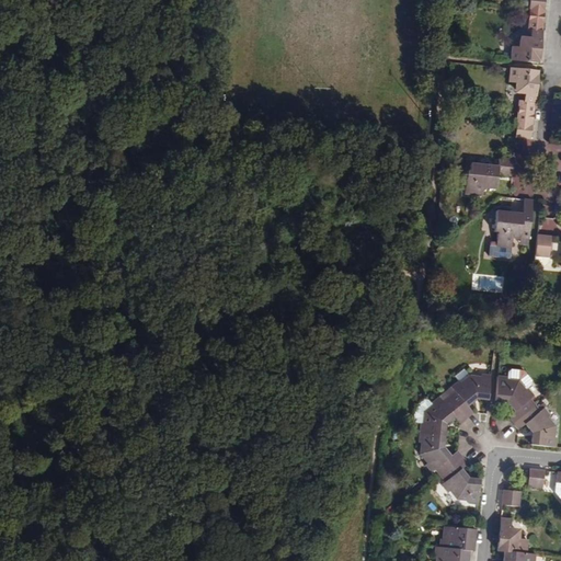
[(545,0),(528,0),(528,9),(533,12),(541,13),(544,11),(545,0)]
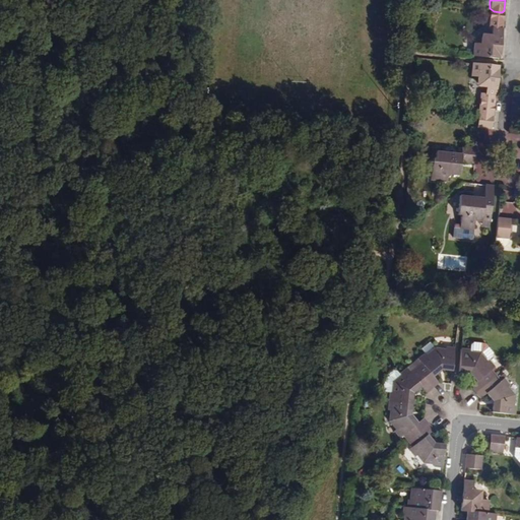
[(474,54),(500,56),(504,17),(501,15),(494,14),(490,16),(490,24),(493,24),(493,33),(489,33),(486,33),(481,36),(481,42),(475,41),(474,54)]
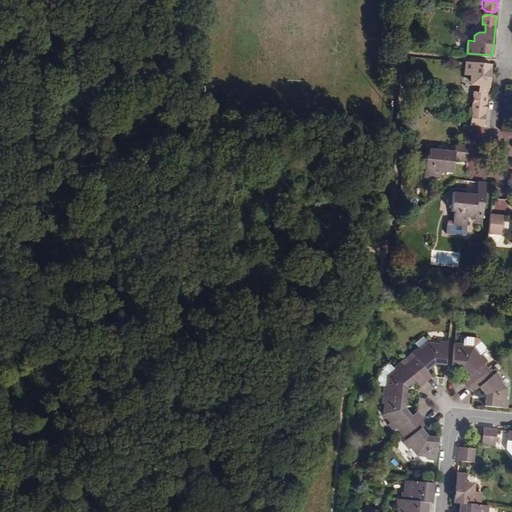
[(490,66),(465,64),(464,77),(470,77),(469,83),(472,87),(478,87),(478,95),(475,94),(472,98),(471,113),(485,114),(490,66)]
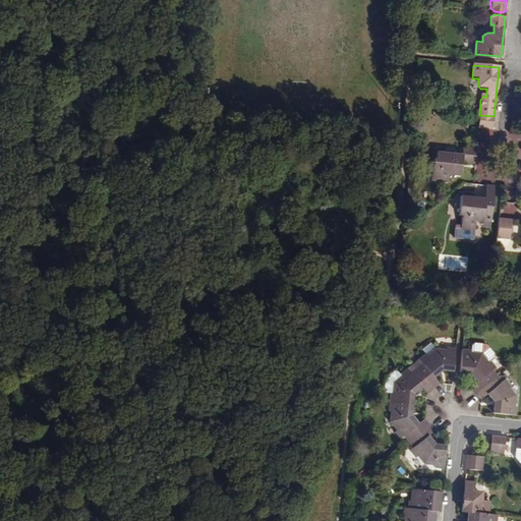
[(494,116),(479,115),(477,129),(491,130),(494,116)]
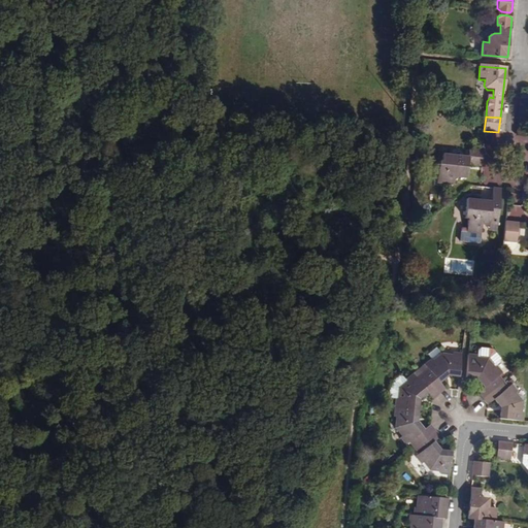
[(468,158),(483,159),(484,152),(468,150),(468,158)]
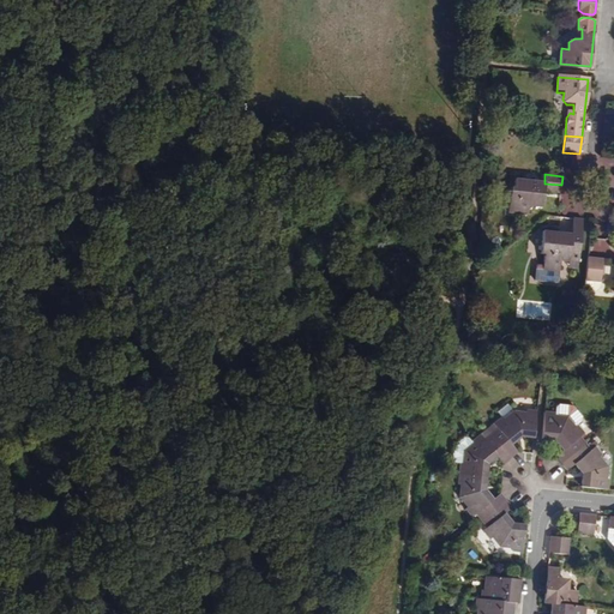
[(560,194),(561,185),(545,184),(513,181),(512,190),(510,188),(507,215),(528,217),(528,208),(543,209),(545,193),(560,194)]
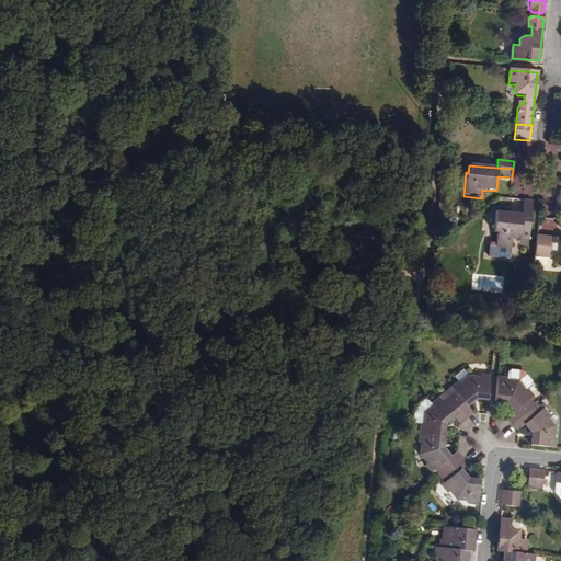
[(495,245),(494,249),(489,248),(488,259),(508,261),(511,240),(518,241),(519,229),(528,230),(531,202),(523,201),(521,215),(494,213),(492,233),(496,233),(495,245)]
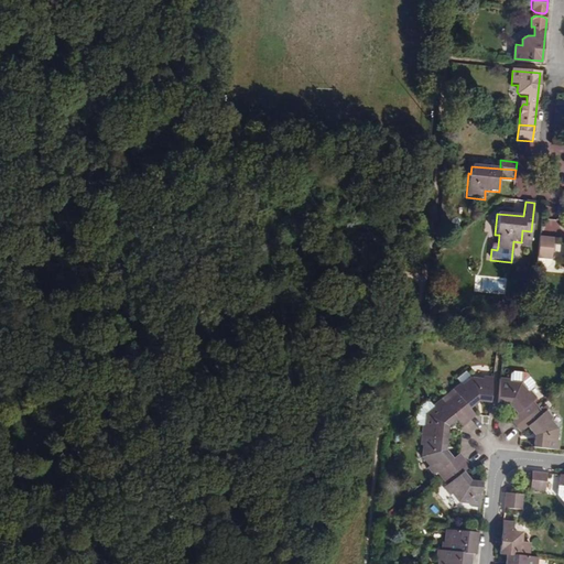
[(553,240),(539,238),(535,269),(544,270),(549,267),(550,264),(553,240)]
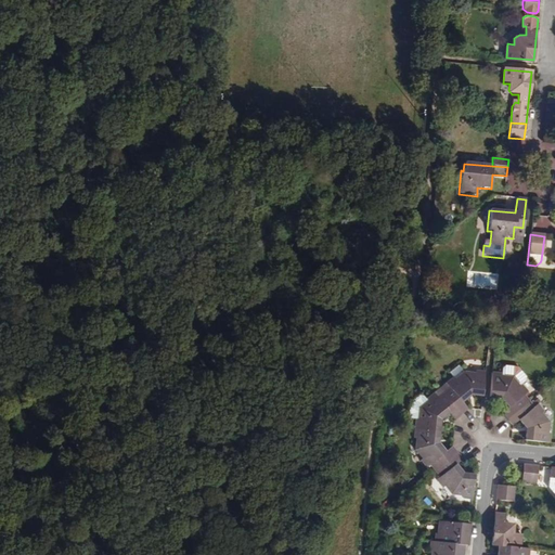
[(507,418),(529,400),(524,394),(527,391),(521,384),(524,382),(525,377),(516,368),(504,368),(501,370),(501,373),(491,372),(489,396),(501,398),(508,407),(502,412),(507,418)]
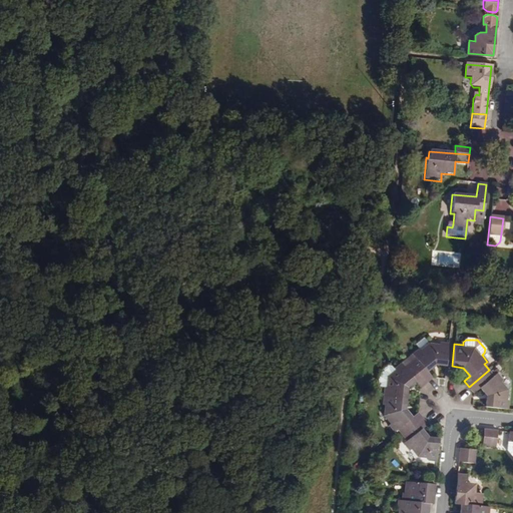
[(409,362),(425,382),(432,378),(426,371),(434,364),(445,366),(448,343),(439,343),(438,345),(428,344),(420,350),(419,349),(412,354),(414,357),(409,362)]
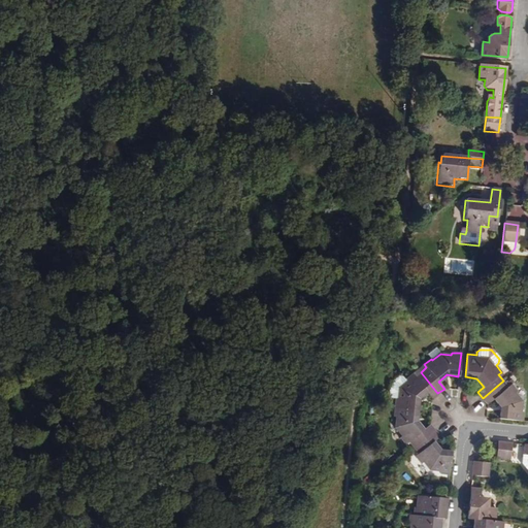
[(393,408),(416,410),(417,399),(426,392),(431,398),(437,393),(421,372),(415,376),(413,373),(404,380),(402,376),(398,376),(388,385),(387,395),(390,399),(394,399),(393,408)]
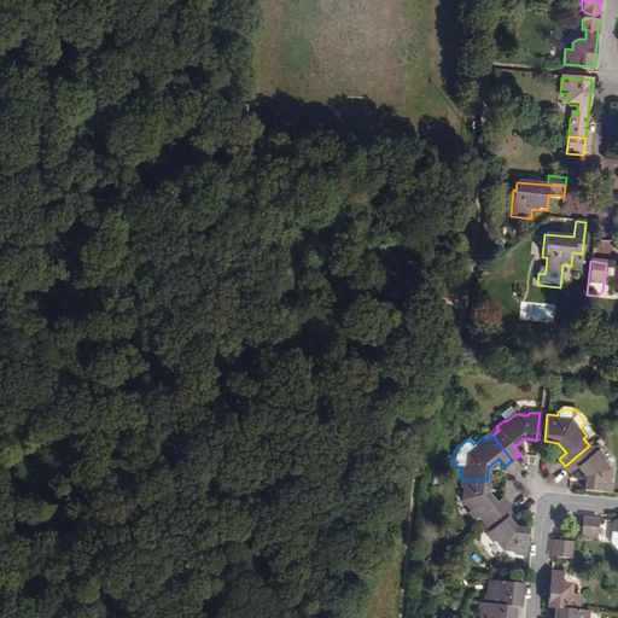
[(589,445),(565,466),(571,473),(578,466),(587,476),(586,489),(612,491),(613,481),(611,481),(612,468),(604,458),(605,456),(599,448),(595,452),(589,445)]
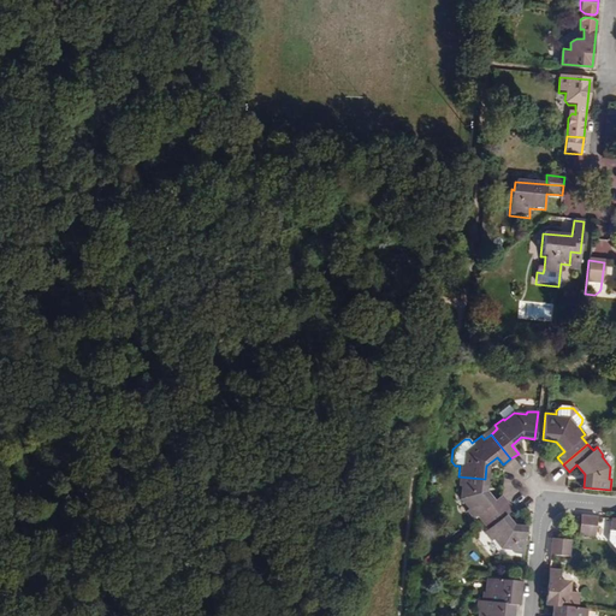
[(475,515),(481,522),(505,502),(501,496),(492,501),(484,491),(485,479),(458,477),(457,486),(460,486),(458,499),(467,508),(465,510),(472,519),(475,515)]
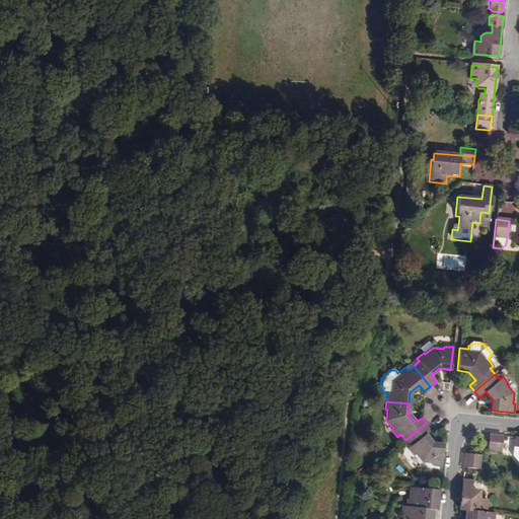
[(431,430),(426,423),(405,440),(411,445),(406,448),(413,454),(415,453),(422,462),(432,463),(432,465),(441,466),(443,444),(432,443),(425,434),(431,430)]
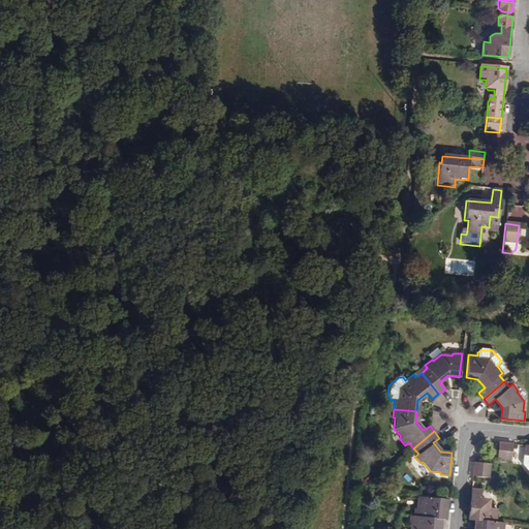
[(512,443),(498,441),(497,457),(510,458),(512,443)]
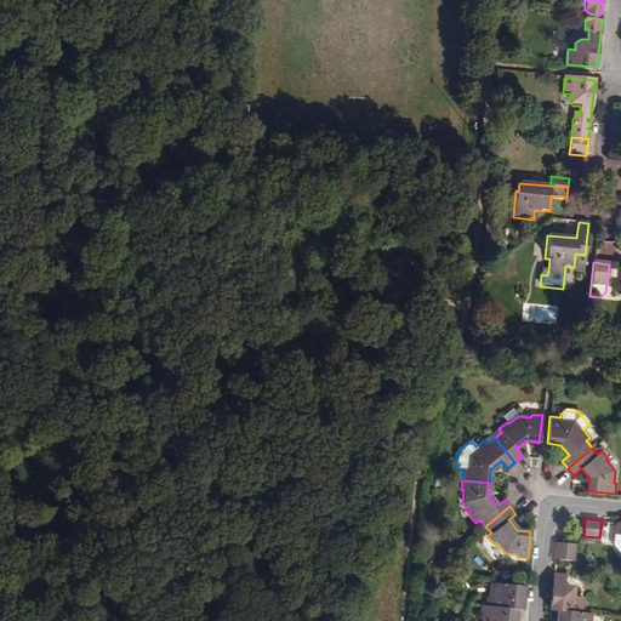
[(574,543),(557,541),(556,558),(573,560),(574,543)]
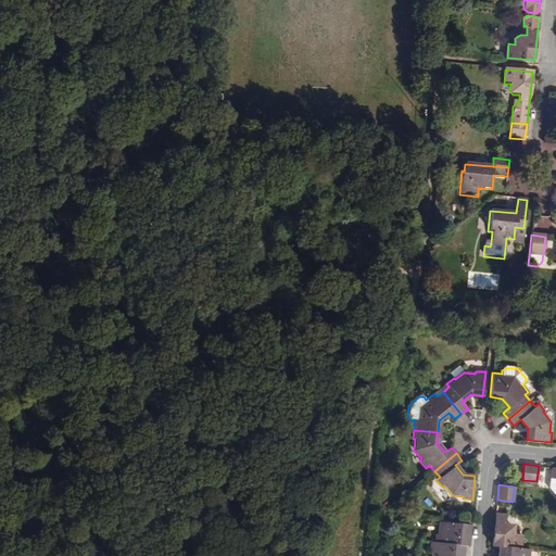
[(498,546),(519,548),(521,533),(515,533),(515,527),(513,523),(505,522),(506,514),(495,513),(492,545),(498,546)]
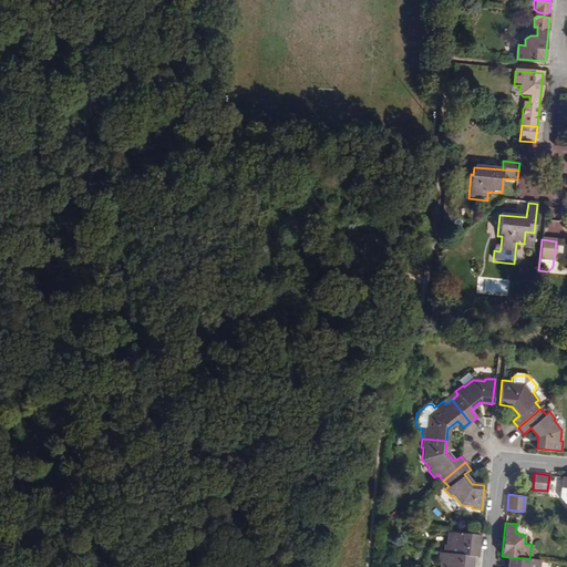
[(443,554),(472,557),(477,557),(480,536),(447,533),(446,546),(443,546),(443,554)]
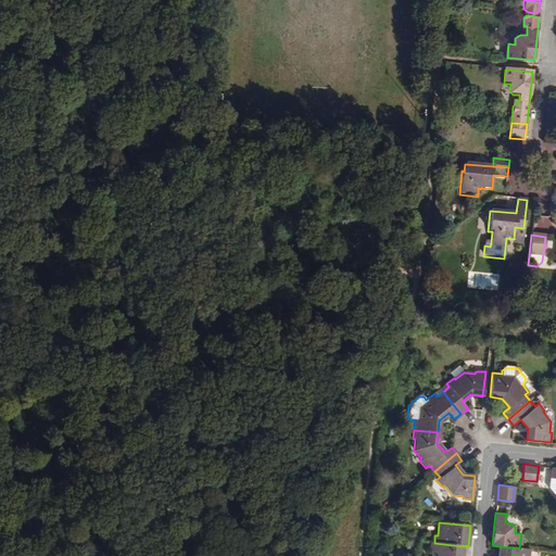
[(431,555),(462,555),(463,546),(434,543),(430,543),(429,551),(432,551),(431,555)]
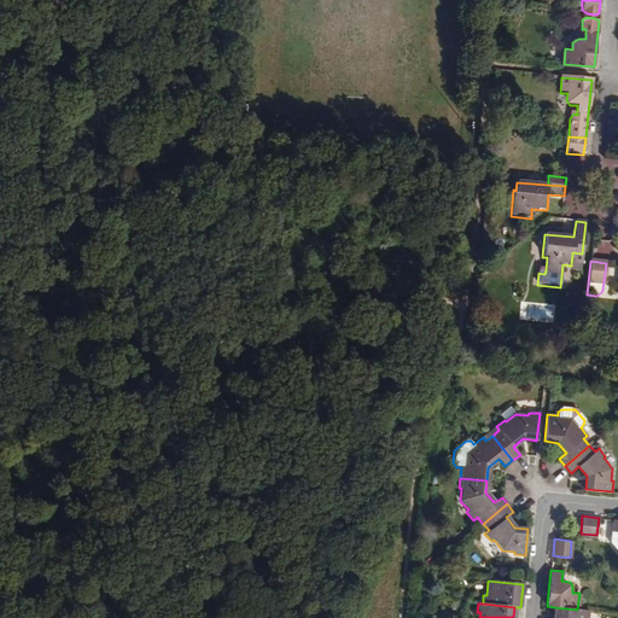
[(577,610),(554,607),(553,617),(587,617),(588,611),(577,610)]
